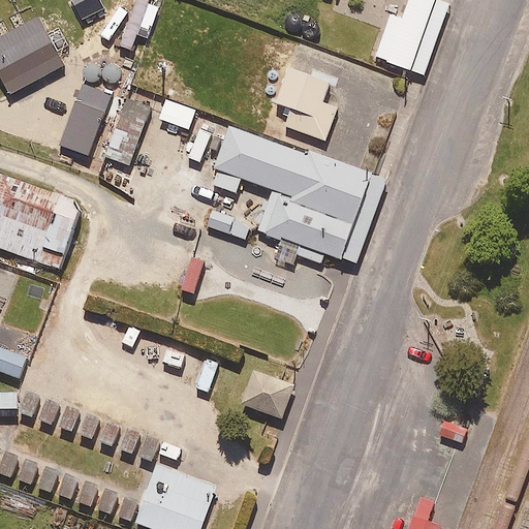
[(449,0),(448,0),(406,0),(401,16),(391,11),(375,53),(424,70),(449,0)]
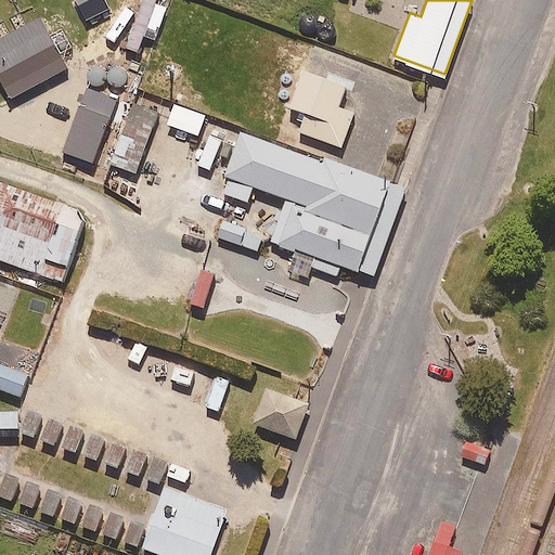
[(350,87),(306,72),(293,108),(309,114),(302,133),(345,149),(357,114),(341,108),(350,87)]
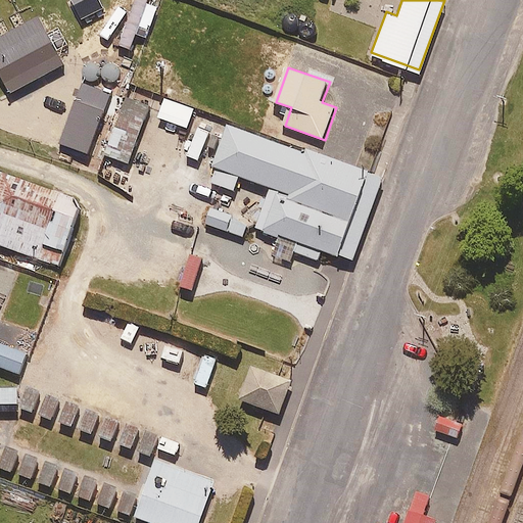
[(190,123),(195,110),(167,100),(161,112),(190,123)]
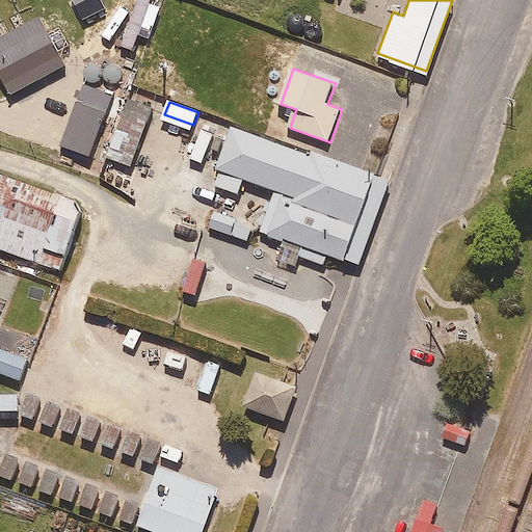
[(154,111),(129,103),(108,158),(133,166),(154,111)]
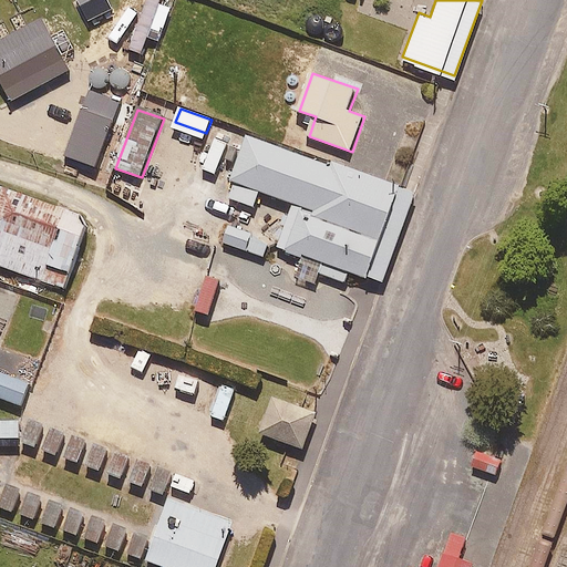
[(415,189),(246,130),(230,175),(235,177),(229,193),(251,202),(257,186),(292,198),(275,246),(300,255),(294,276),(317,285),(320,274),(344,281),(348,271),(382,284),(415,189)]
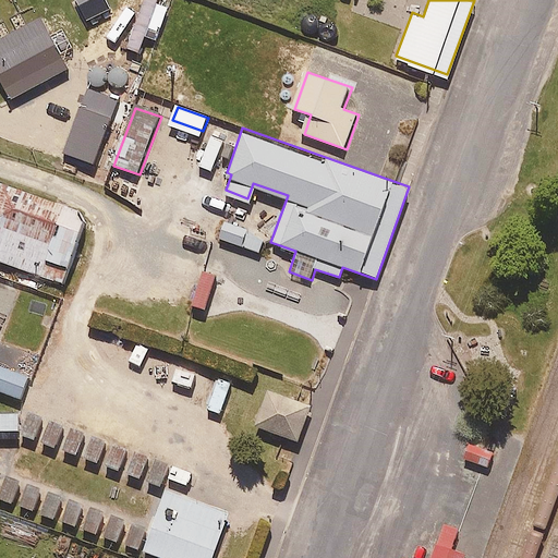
[(227,142),(210,136),(201,167),(216,172),(227,142)]
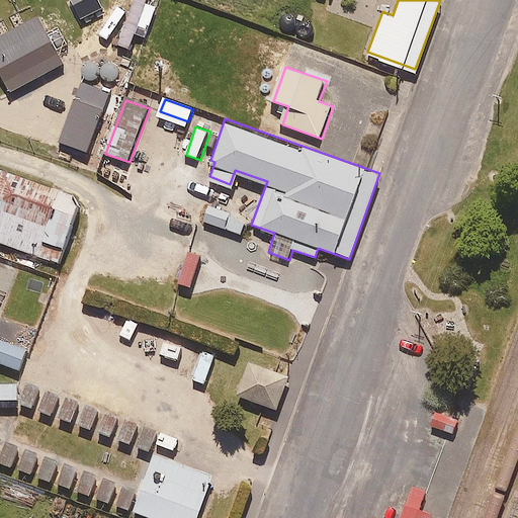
[(72,191),(0,166),(0,240),(56,259),(76,201),(72,191)]
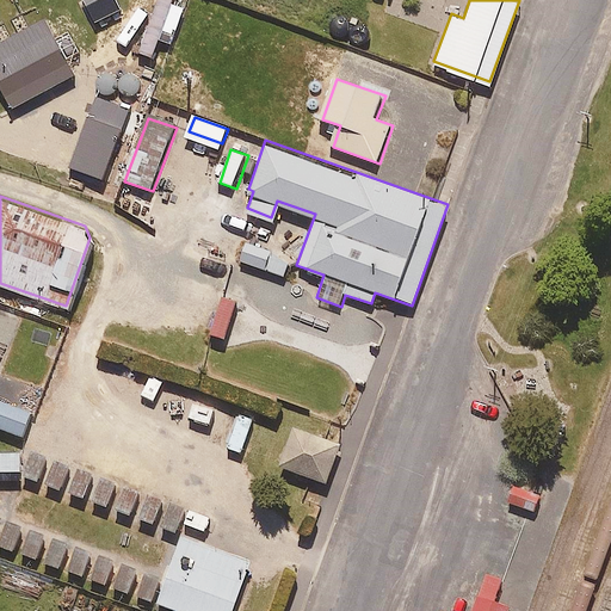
[(276,253),(248,244),(241,263),(269,273),(276,253)]
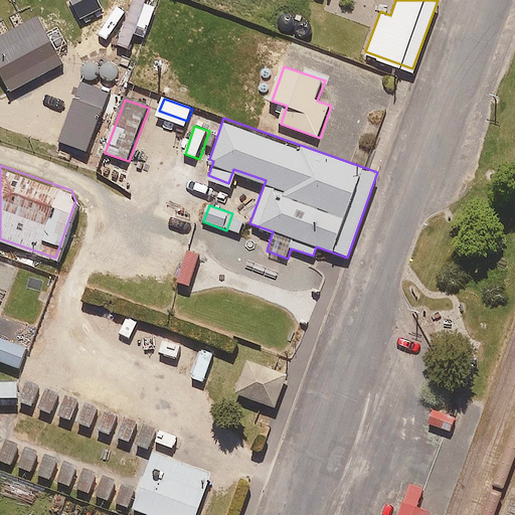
[(201,255),(188,251),(178,283),(191,287),(201,255)]
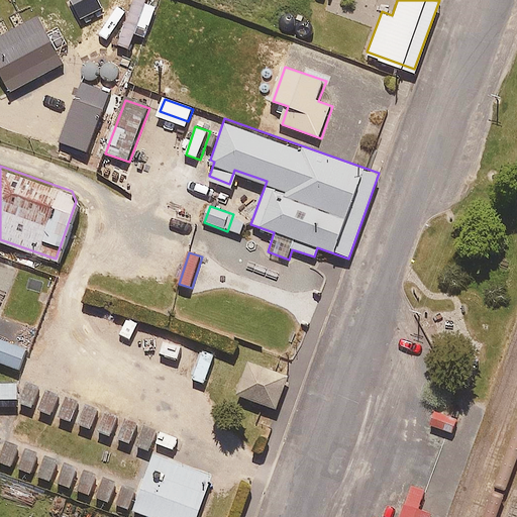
[(3,317),(25,325),(17,345),(0,338),(0,363),(21,371),(55,281),(21,268),(3,317)]
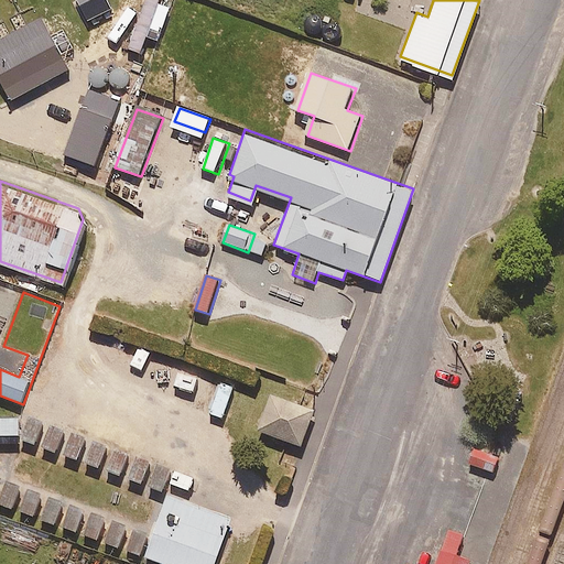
[(318,412),(275,397),(263,431),(306,447),(318,412)]
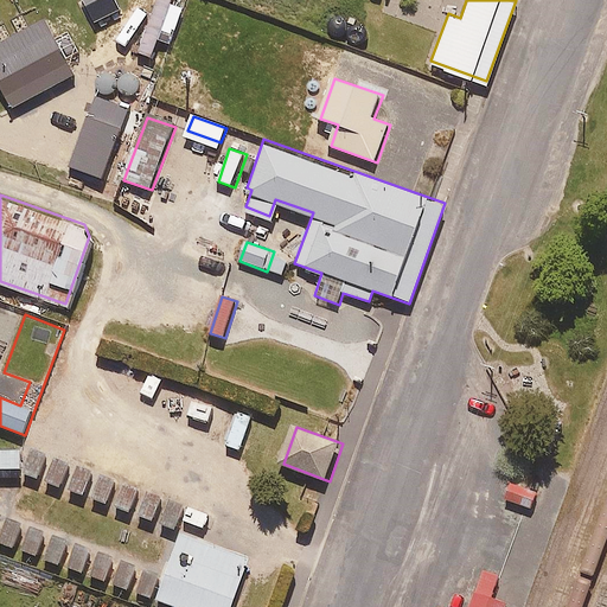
[(23,452),(0,451),(0,468),(23,470),(23,452)]
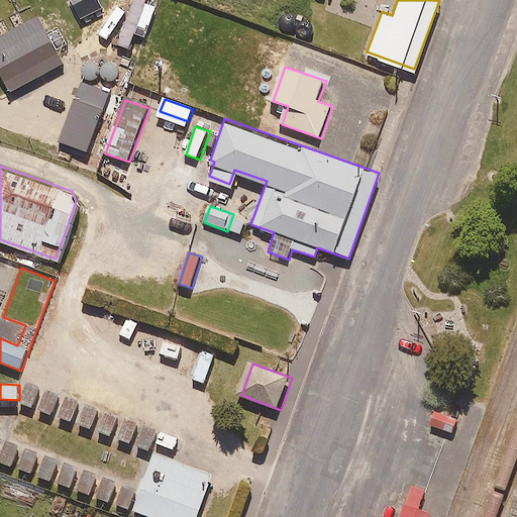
[(62,396),(49,391),(42,410),(55,415),(62,396)]
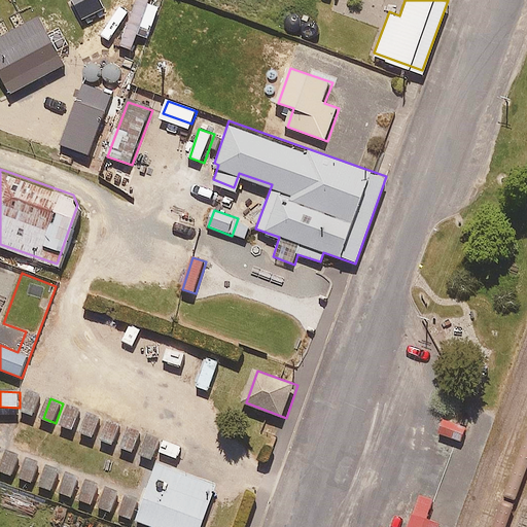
[(103,418),(89,413),(81,432),(96,437),(103,418)]
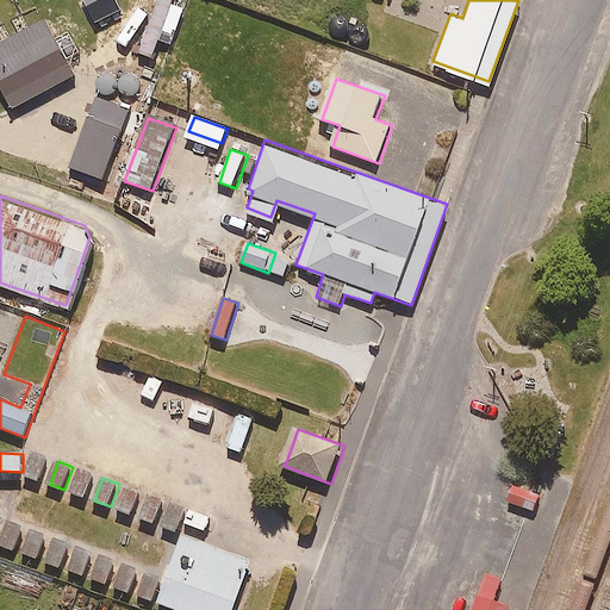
[(508,480),(500,502),(534,514),(541,491),(508,480)]
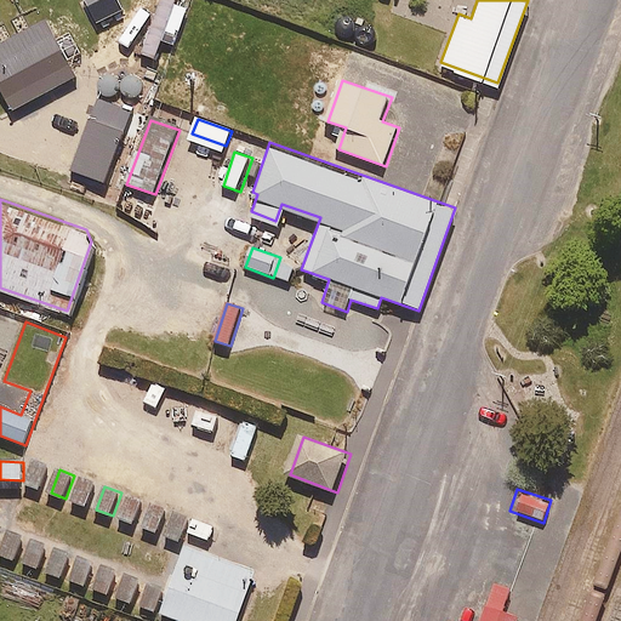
[(143,502),(127,496),(118,518),(135,524),(143,502)]
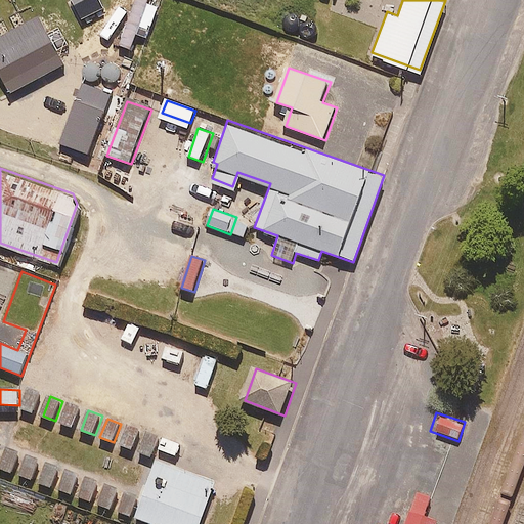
[(139,429),(128,426),(122,447),(134,450),(139,429)]
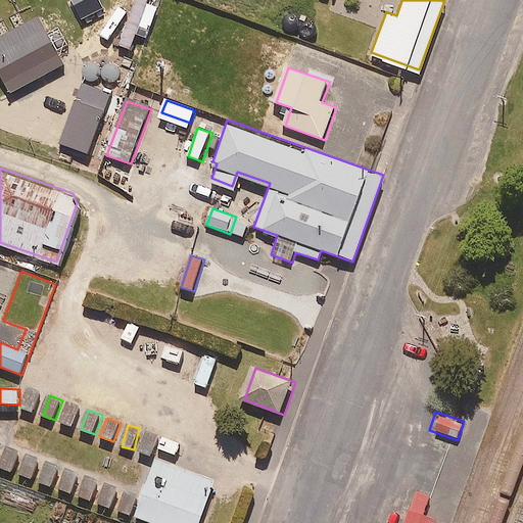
[(177,438),(164,433),(156,453),(169,458),(177,438)]
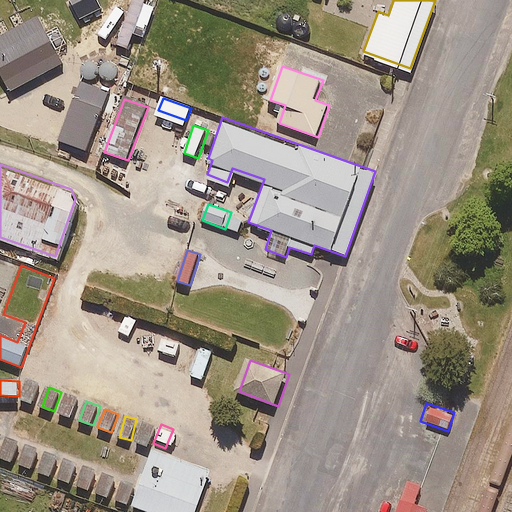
[(20,442),(8,438),(2,460),(14,463),(20,442)]
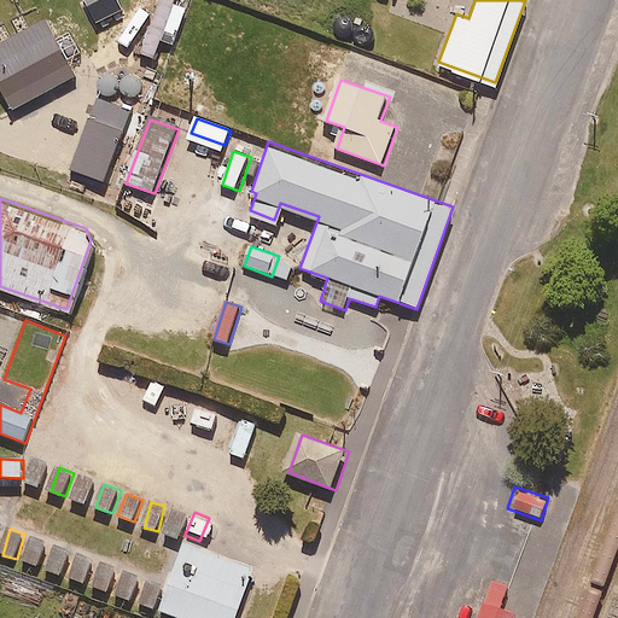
[(47,542),(34,537),(24,561),(38,567),(47,542)]
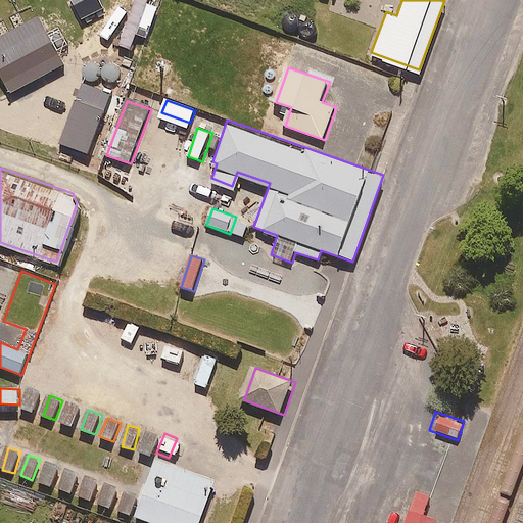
[(199,522),(217,478),(154,456),(133,515),(155,522),(199,522)]
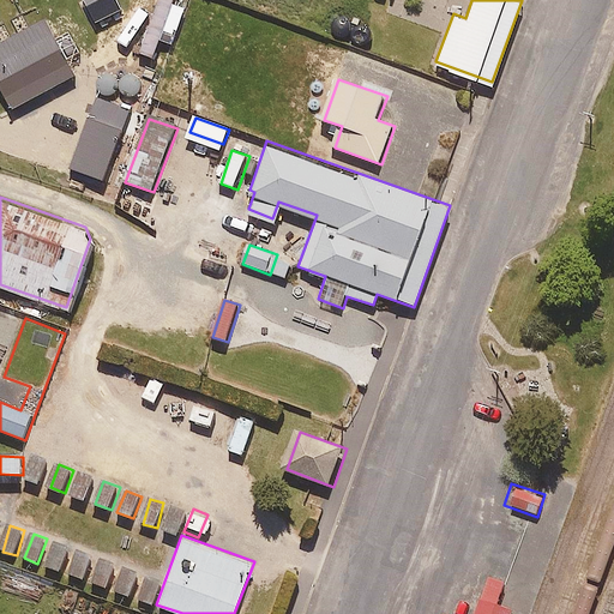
[(71,546),(56,541),(48,564),(62,569),(71,546)]
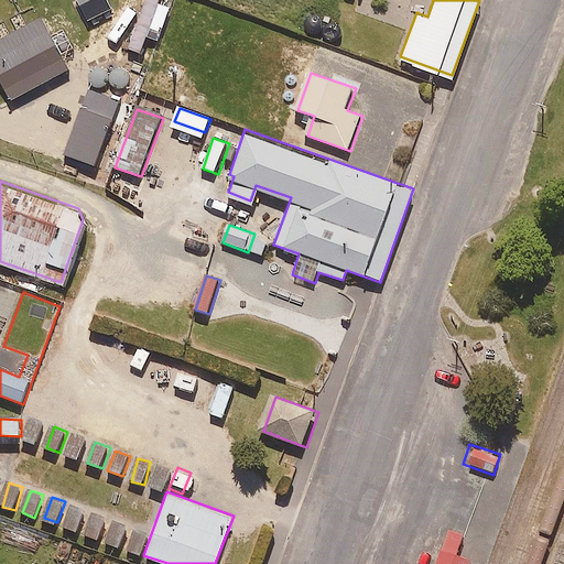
[(86,510),(71,503),(63,525),(77,531),(86,510)]
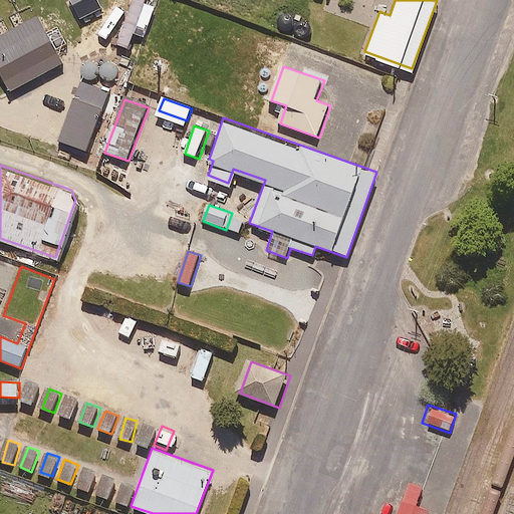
[(98,473),(84,468),(78,487),(92,492),(98,473)]
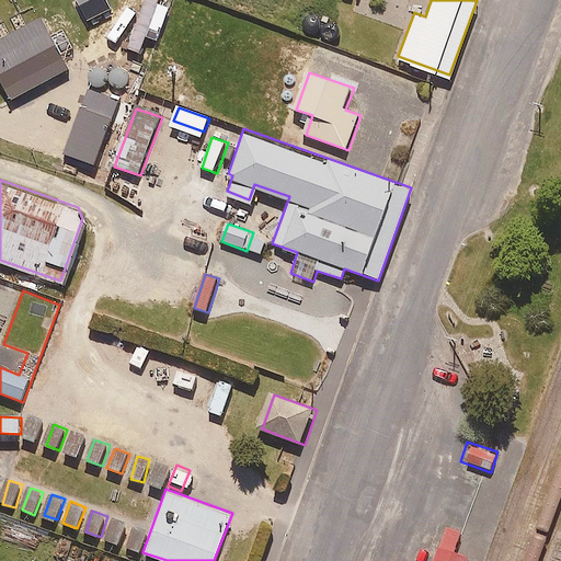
[(126,525),(112,521),(105,540),(119,545),(126,525)]
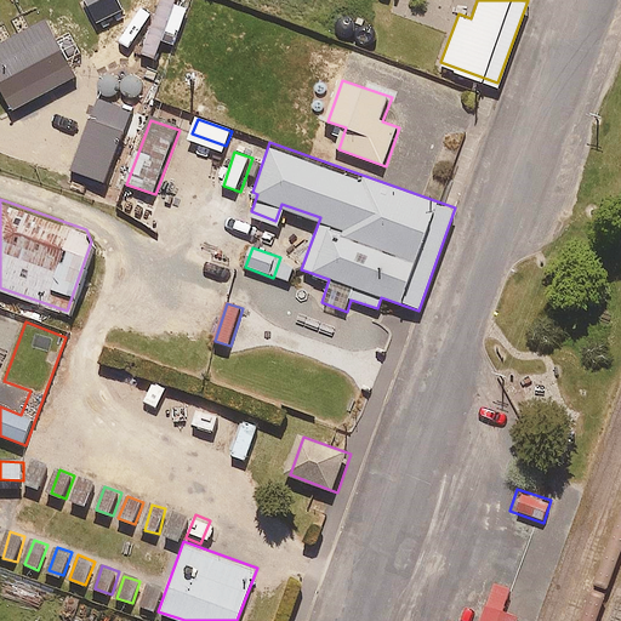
[(514,620),(517,614),(500,608),(508,584),(493,577),(476,620),(514,620)]
